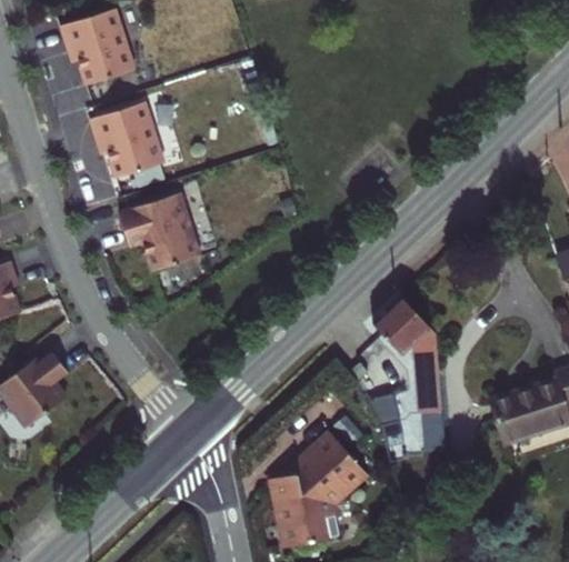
[(76,52),(87,86),(133,70),(113,9),(59,26),(68,54),(76,52)]
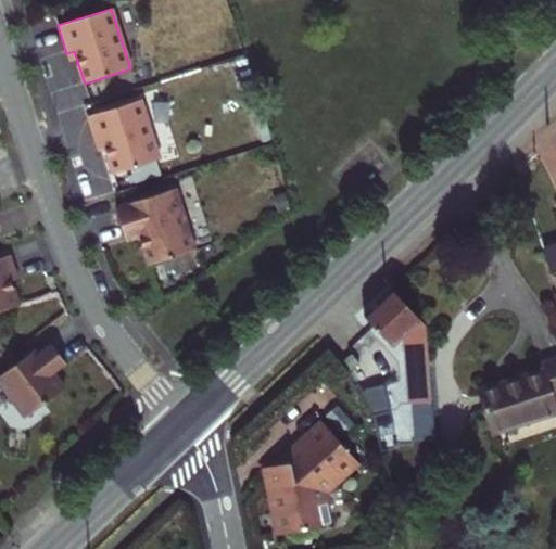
[(99,143),(109,175),(155,161),(136,101),(81,117),(91,145),(99,143)]
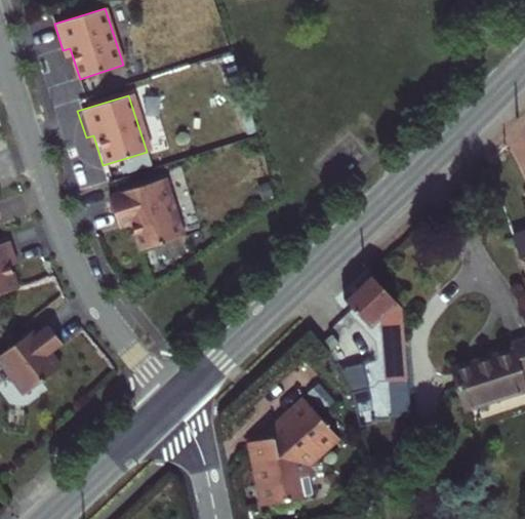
[(524,142),(516,146),(524,173),(524,142)]
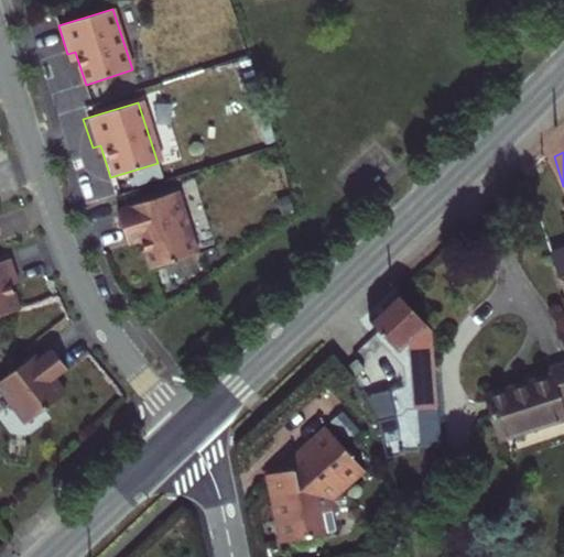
[(177,194),(118,213),(129,247),(142,242),(151,270),(197,255),(177,194)]
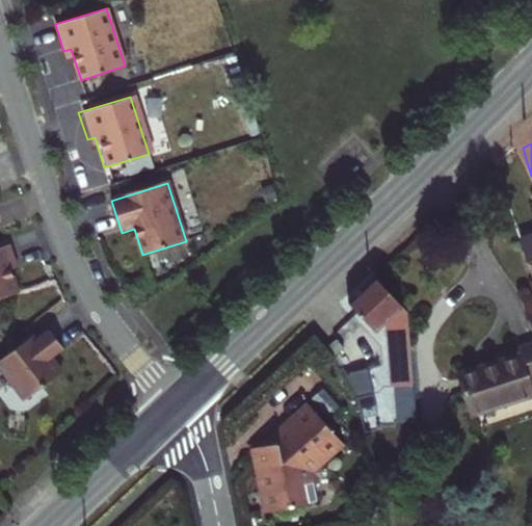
[(531,272),(531,239),(522,243),(531,272)]
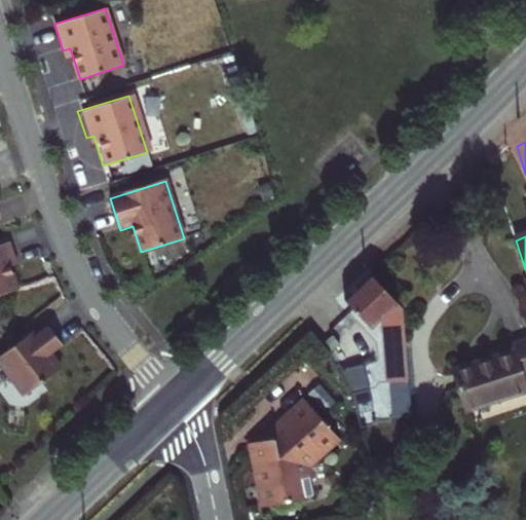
[(16,260),(11,245),(0,248),(0,298),(19,292),(9,262),(16,260)]
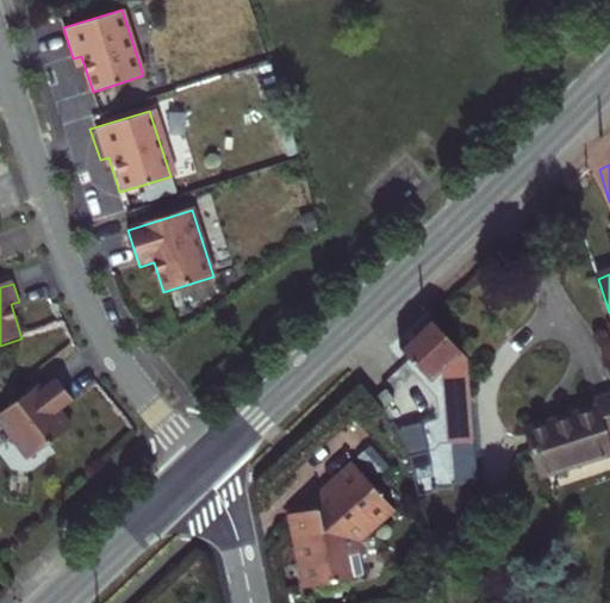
[(472,418),(468,358),(429,319),(400,349),(430,379),(446,364),(449,420),(472,418)]
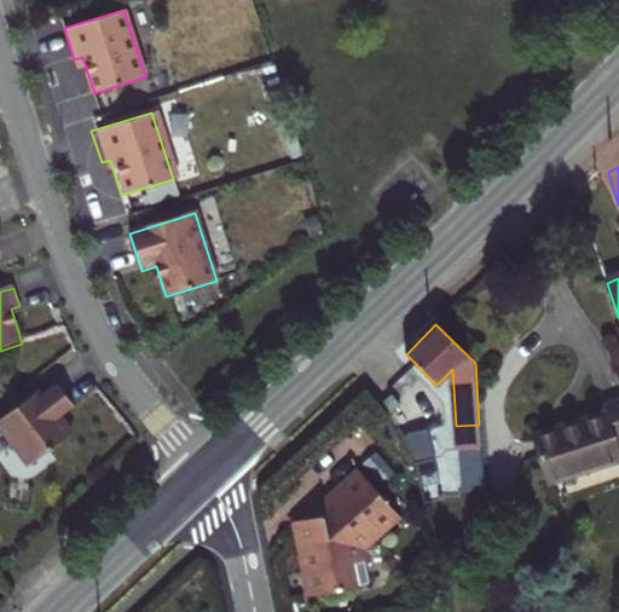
[(36,391),(0,417),(0,432),(25,466),(69,433),(56,416),(70,405),(56,386),(41,397),(36,391)]
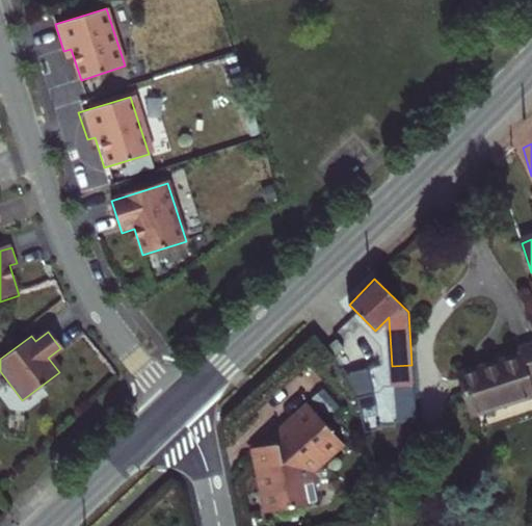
[(487,414),(531,386),(531,370),(513,338),(496,348),(500,356),(476,370),(487,414)]
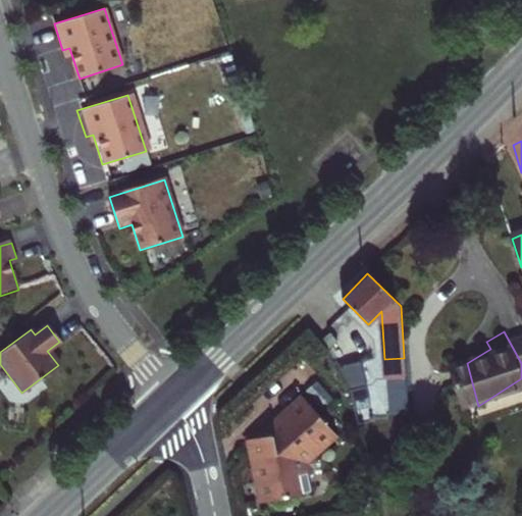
[(458,417),(478,406),(467,363),(437,381),(458,417)]
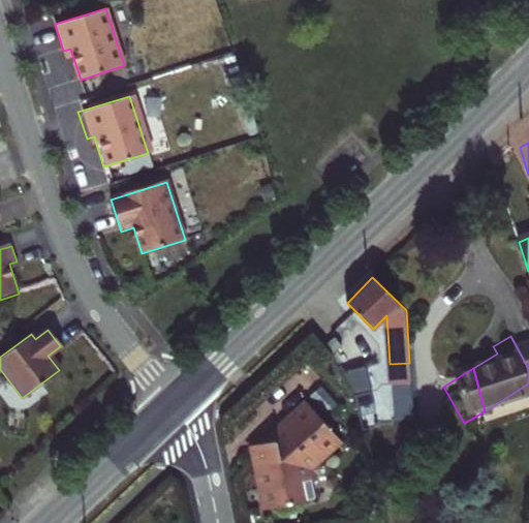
[(355,402),(374,398),(368,372),(350,375),(355,402)]
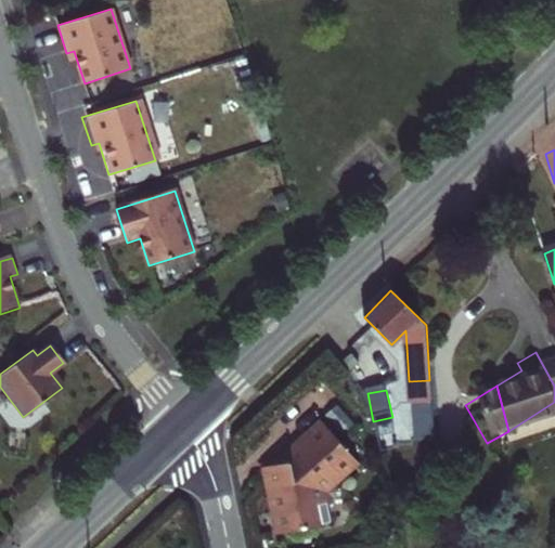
[(332,526),(326,495),(358,462),(320,426),(296,449),(300,454),(289,465),(266,470),(279,537),(332,526)]
